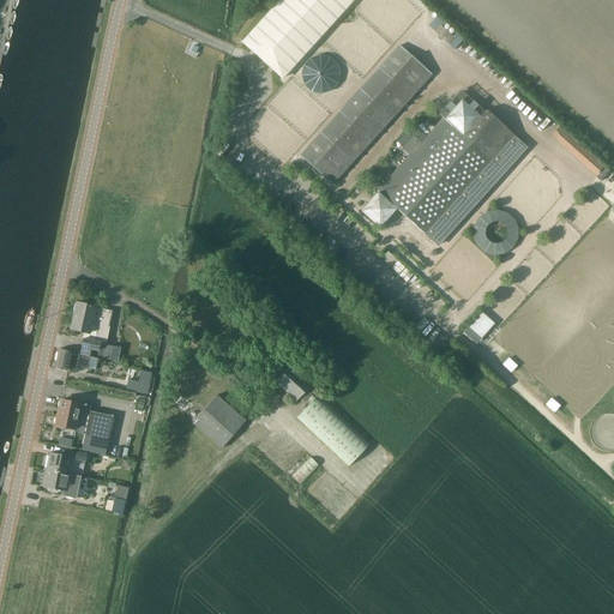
[(286,79),(351,0),(278,0),(242,42),(286,79)]
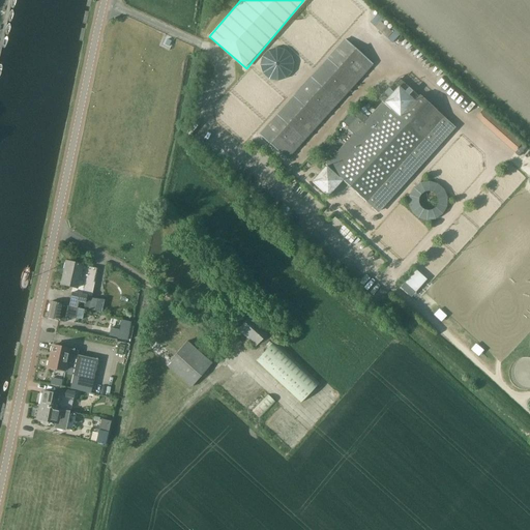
[(275,116),(258,136),(287,160),(372,66),(344,40),(326,60),(327,61),(319,70),(328,79),(321,87),(310,78),(292,97),(302,108),(287,125),(275,116)]
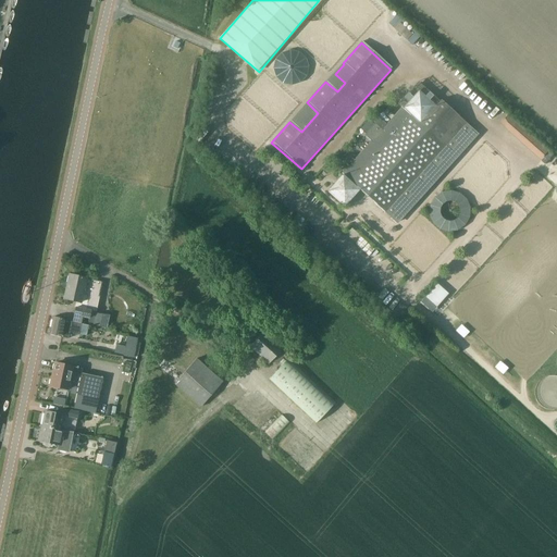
[(396,224),(478,134),(441,101),(435,108),(419,94),(418,94),(403,110),(401,109),(394,116),(388,111),(366,136),(372,141),(342,174),(396,224)]
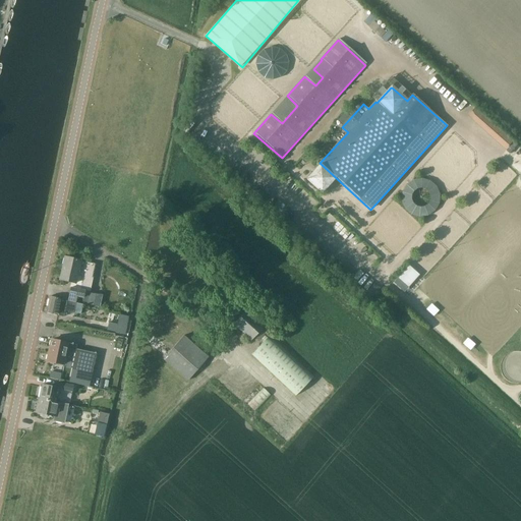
[(429,219),(444,188),(411,173),(397,204),(429,219)]
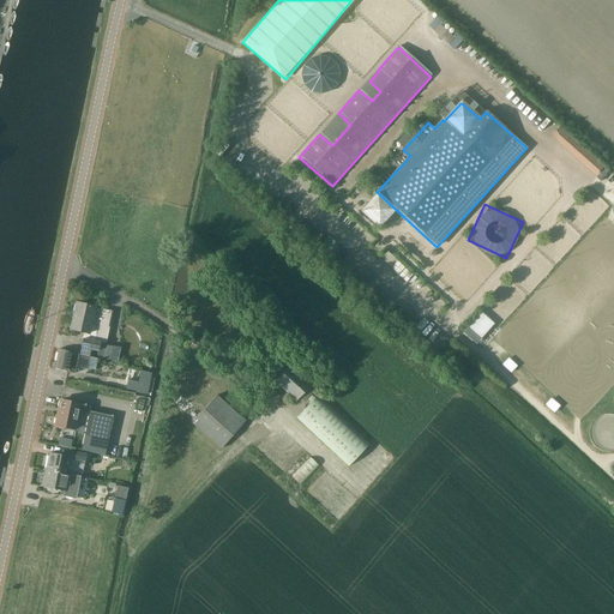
[(90,336),(97,309),(77,305),(71,330),(90,336)]
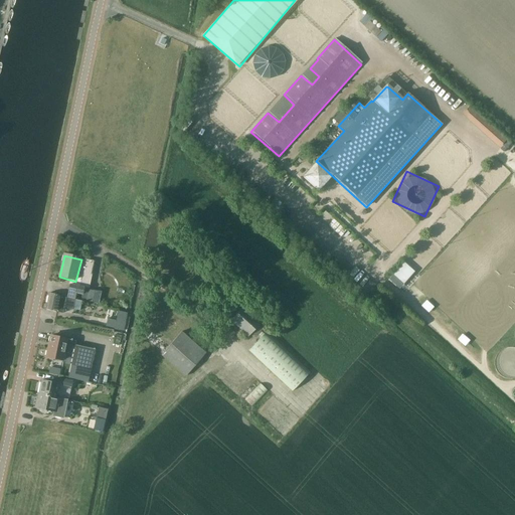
[(406,262),(394,274),(403,282),(414,271),(406,262)]
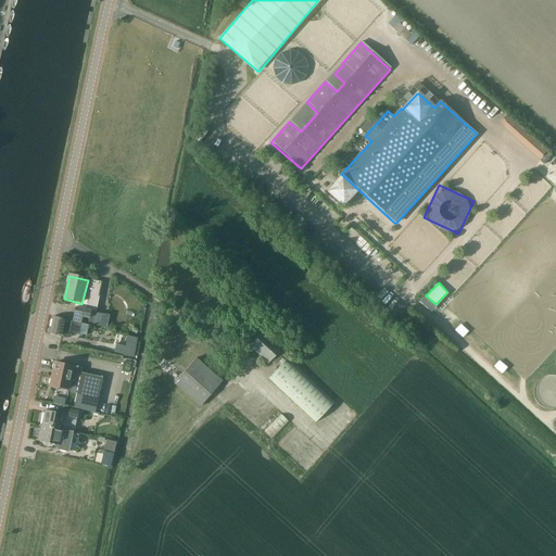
[(74,315),(88,318),(87,325),(93,326),(95,317),(90,316),(91,310),(75,306),(74,315)]
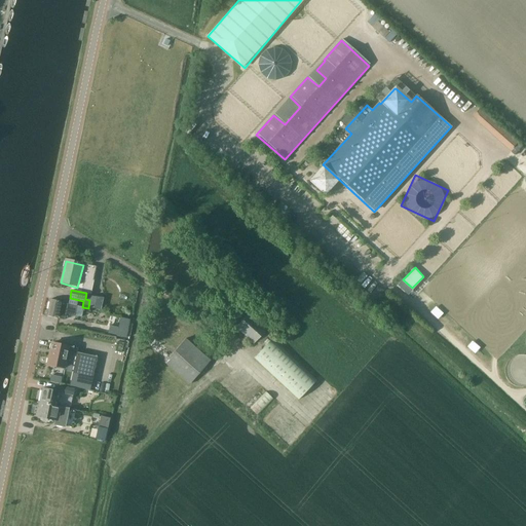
[(65,303),(51,300),(51,301),(50,301),(47,316),(65,321),(66,314),(76,316),(78,307),(65,304),(65,303)]
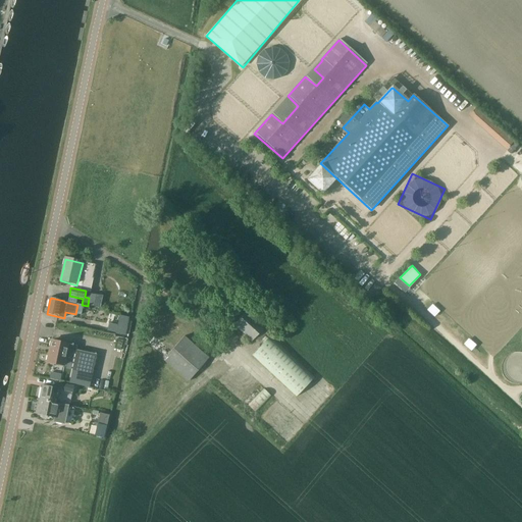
[(257,341),(259,338),(263,342),(251,356),(297,397),(311,380),(314,377),(270,335),(268,338),(263,334),(263,333),(260,330),(262,327),(246,311),(233,325),(251,341),(253,337),(257,341)]
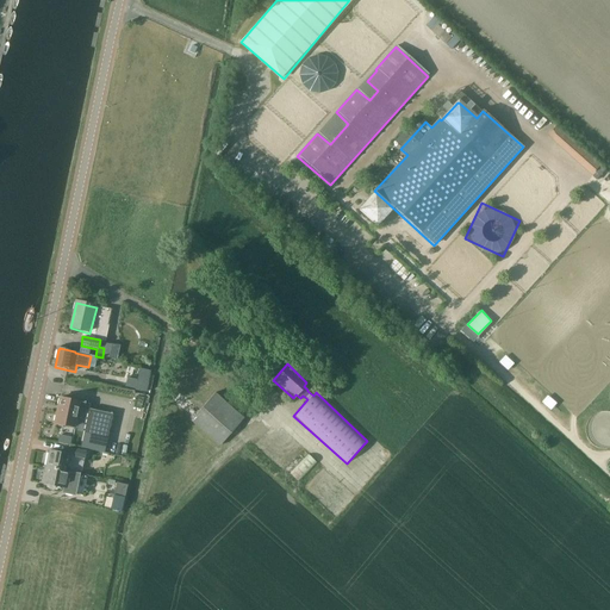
[(126,377),(125,386),(136,388),(135,390),(147,392),(150,371),(139,368),(137,379),(126,377)]
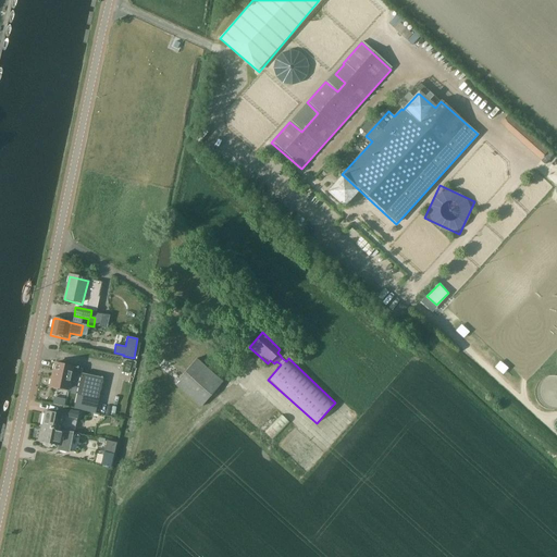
[(197,358),(174,383),(201,407),(223,382),(197,358)]
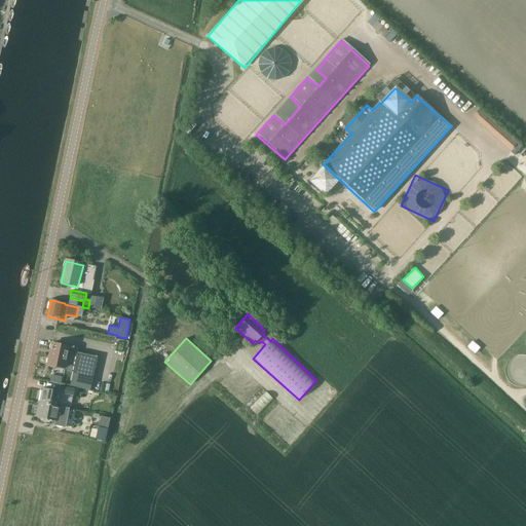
[(78,348),(73,347),(52,342),(47,365),(65,368),(62,384),(89,390),(97,357),(77,352),(78,348)]
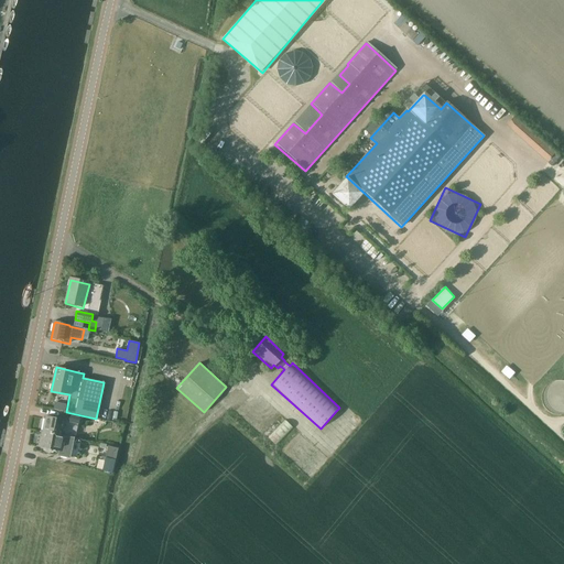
[(66,404),(55,402),(53,409),(65,411),(66,404)]
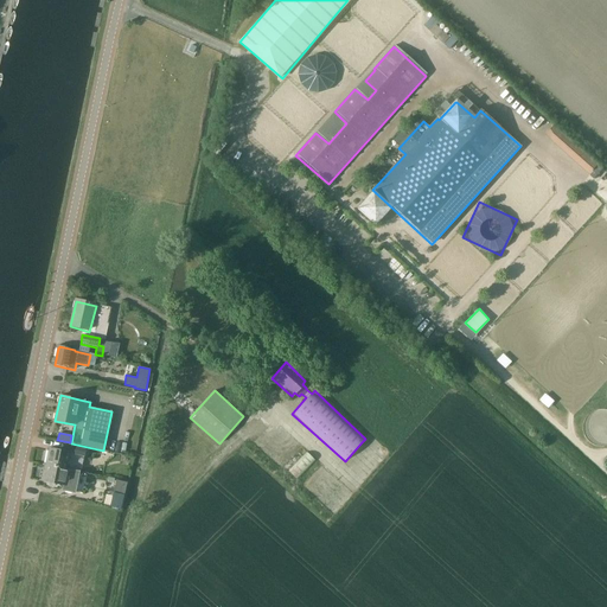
[(85,449),(74,447),(72,453),(84,457),(85,449)]
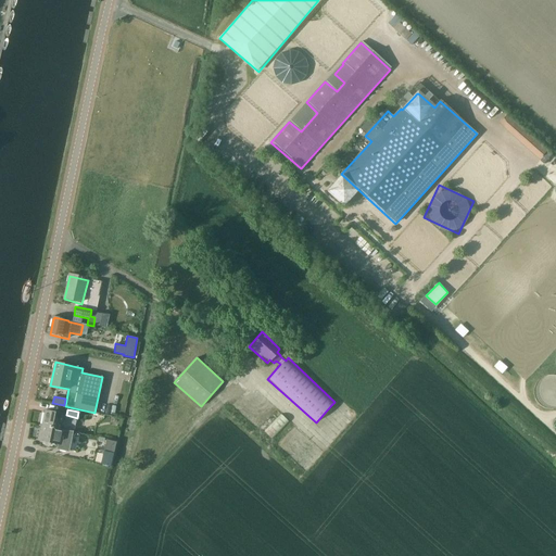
[(63,414),(46,411),(42,426),(65,431),(66,428),(60,427),(63,414)]
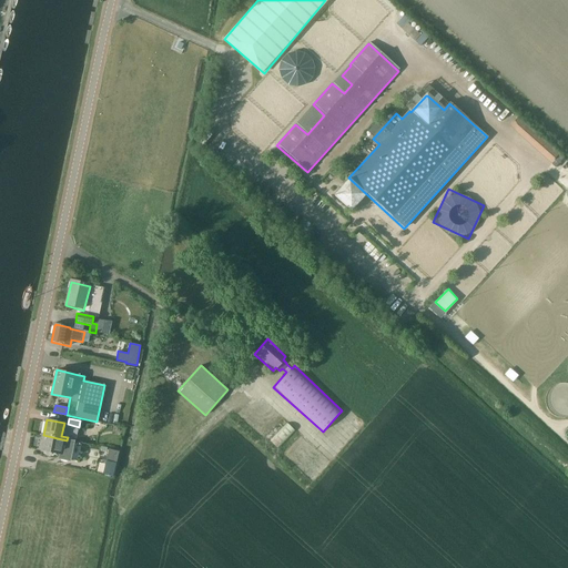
[(277,449),(295,432),(286,424),(270,442),(277,449)]
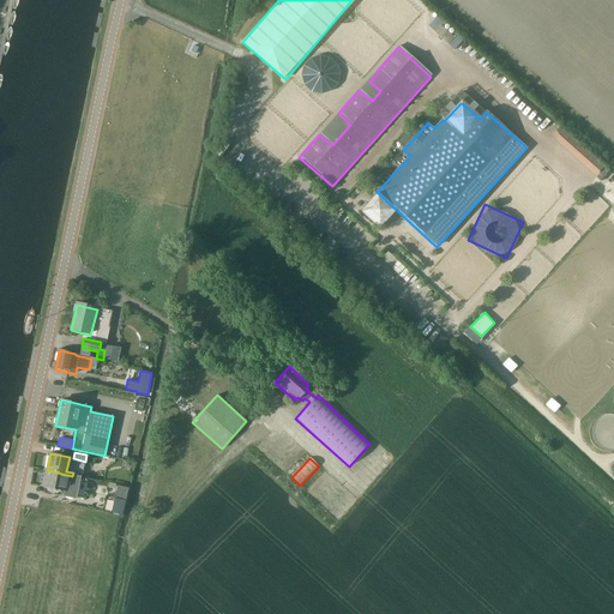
[(47,470),(46,473),(49,473),(46,487),(48,487),(48,489),(49,491),(52,491),(53,492),(55,491),(55,488),(64,491),(64,495),(76,498),(80,477),(72,476),(47,470)]
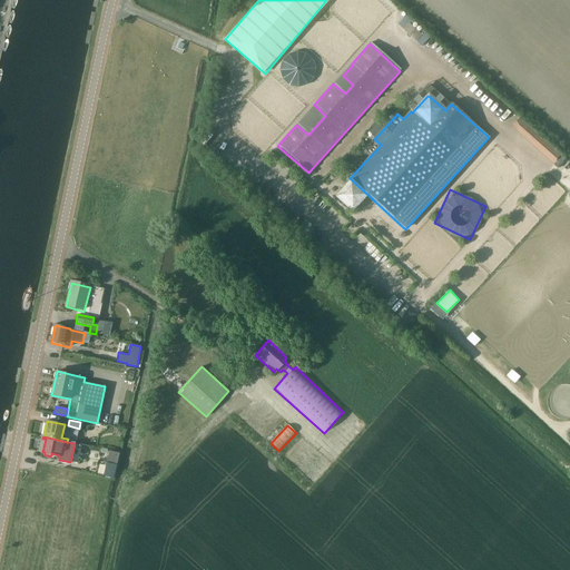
[(114,479),(119,454),(109,452),(104,477),(114,479)]
